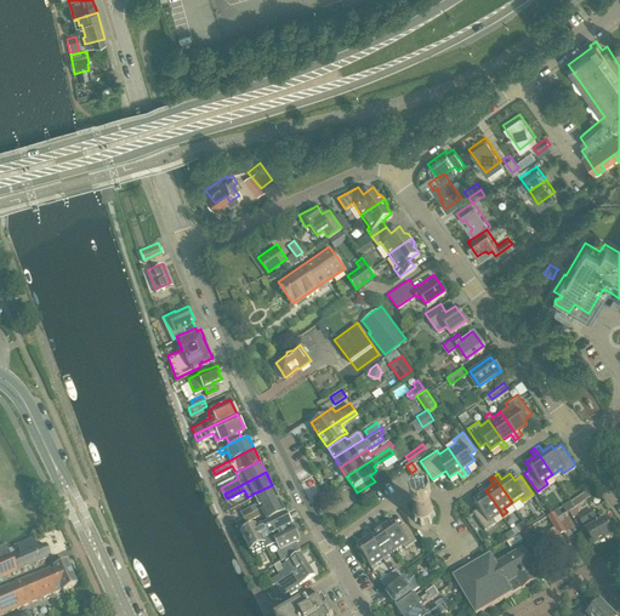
[(484,528),(495,520),(493,515),(500,511),(485,490),(482,484),(478,488),(482,494),(473,498),(478,506),(472,509),(484,528)]
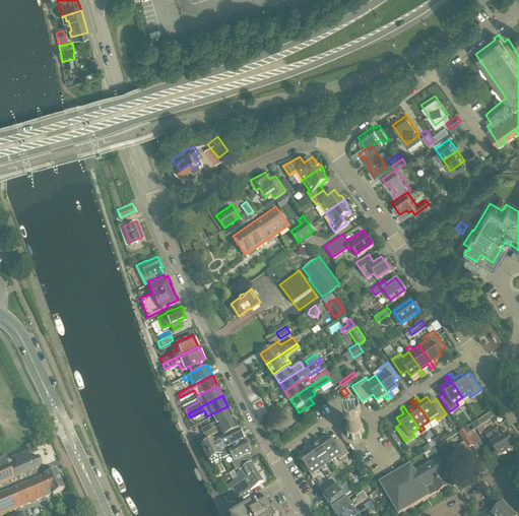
[(215,420),(201,427),(203,431),(204,431),(233,415),(228,406),(212,413),(215,420)]
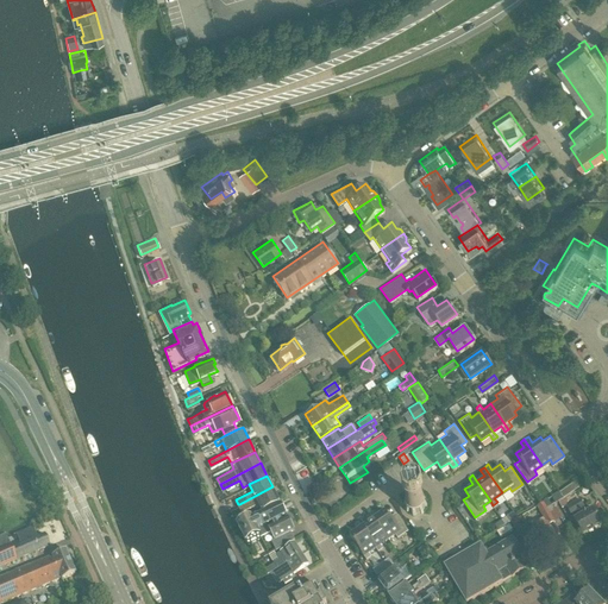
[(563,495),(578,484),(575,478),(559,489),(563,495)]
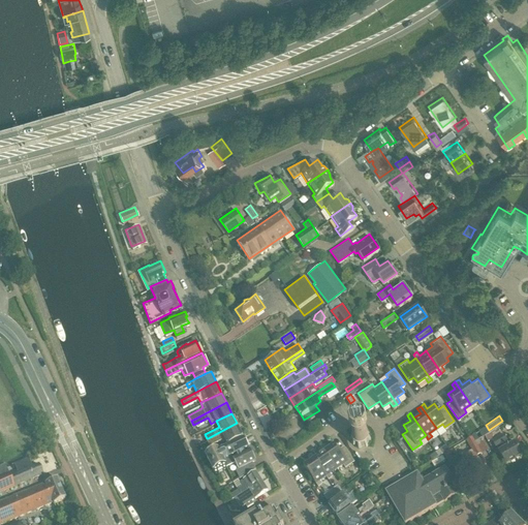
[(208,438),(207,438),(209,443),(224,436),(226,441),(242,433),(237,423),(208,438)]
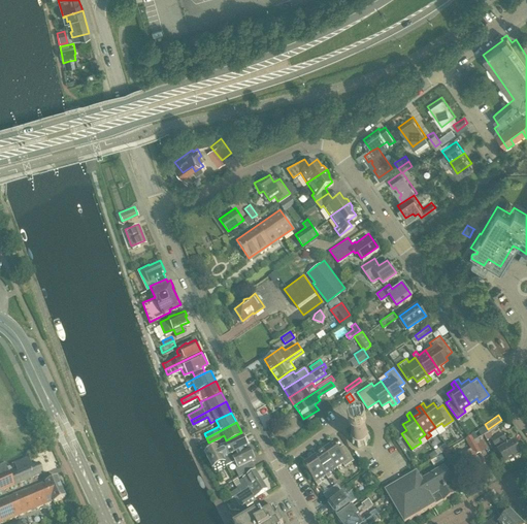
[(357,443),(359,443),(360,443),(361,443),(362,443),(363,441),(364,440),(365,439),(366,438),(366,437),(367,436),(367,435),(367,434),(367,433),(367,432),(366,430),(366,429),(365,428),(364,427),(363,426),(362,426),(361,425),(360,425),(359,425),(358,425),(357,425),(356,426),(355,426),(354,426),(353,427),(353,428),(352,429),(351,430),(351,431),(350,432),(350,433),(350,434),(350,435),(350,436),(351,437),(351,438),(352,439),(353,440),(354,441),(355,441),(356,443),(357,443)]
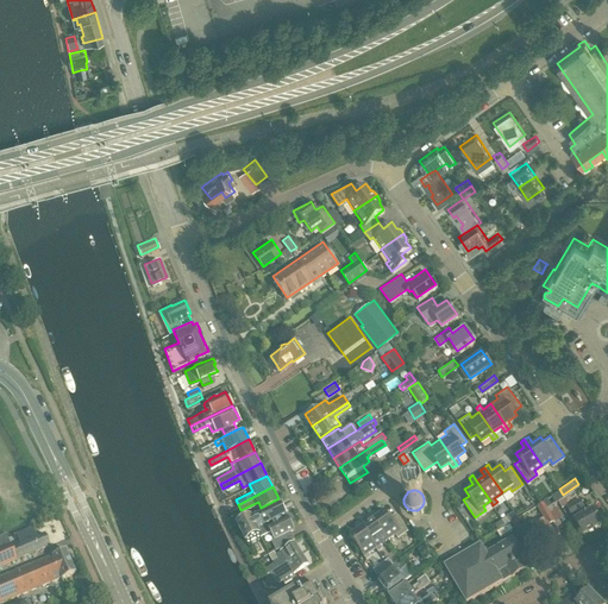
[(585,510),(582,504),(583,504),(580,497),(566,504),(570,511),(576,508),(578,514),(574,516),(582,532),(601,521),(593,505),(585,510)]
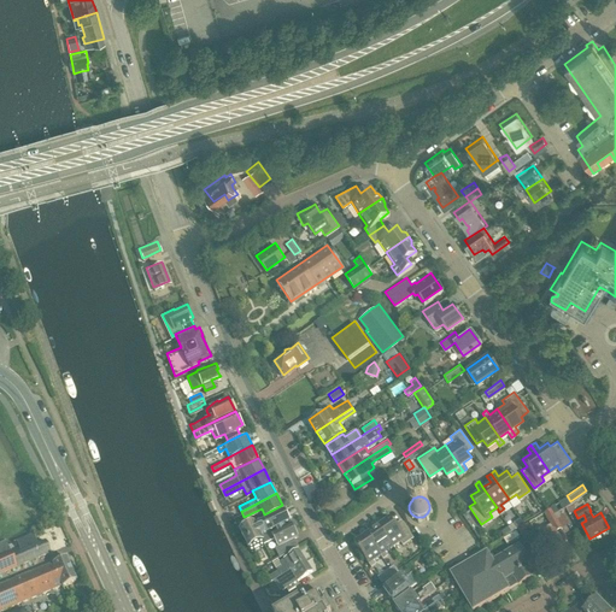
[(561,525),(550,506),(543,511),(549,522),(544,524),(543,523),(538,527),(553,555),(565,548),(555,529),(561,525)]
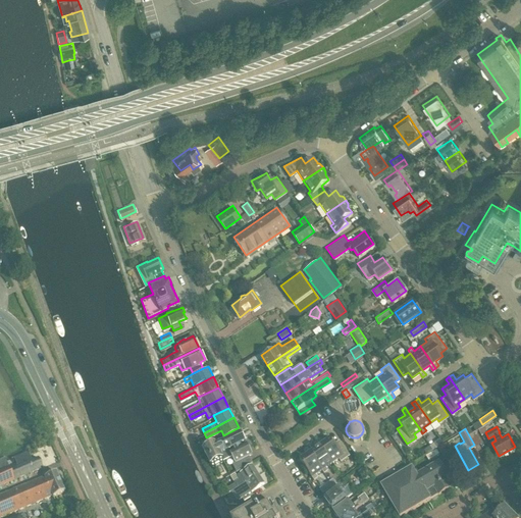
[(203,449),(211,465),(222,459),(231,454),(235,460),(239,467),(251,460),(248,453),(251,452),(246,442),(244,442),(243,441),(245,439),(240,430),(203,449)]
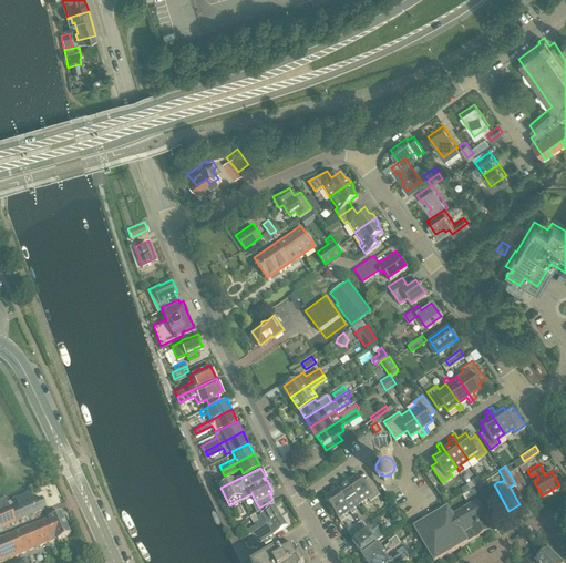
[(362,479),(358,473),(351,479),(347,473),(343,476),(360,500),(367,495),(370,499),(379,492),(368,476),(362,479)]
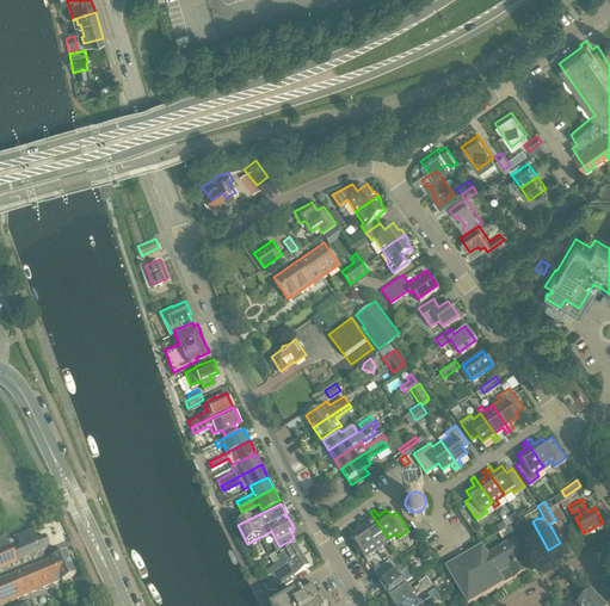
[(379,550),(382,548),(380,544),(388,538),(370,512),(367,515),(370,520),(363,526),(362,526),(376,546),(379,550)]
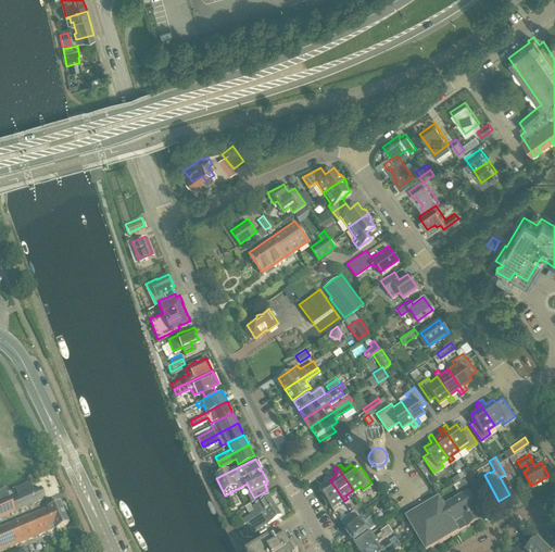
[(333,509),(338,506),(335,503),(336,502),(342,498),(329,479),(330,479),(326,474),(323,477),(326,481),(318,487),(333,509)]
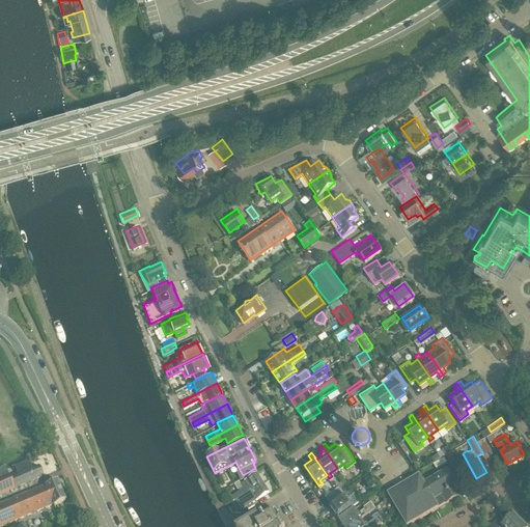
[(433,461),(435,466),(446,460),(443,454),(433,461)]
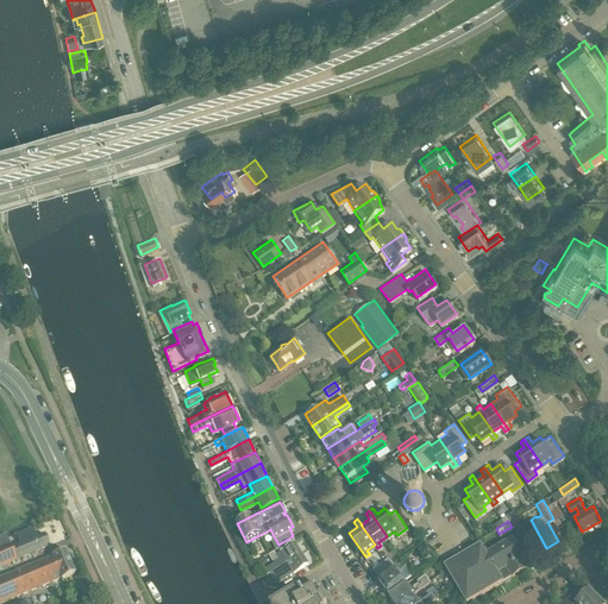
[(10,542),(5,532),(4,529),(2,529),(0,530),(0,562),(48,542),(43,532),(36,534),(32,526),(31,523),(25,526),(14,530),(18,539),(19,541),(11,545),(10,542)]
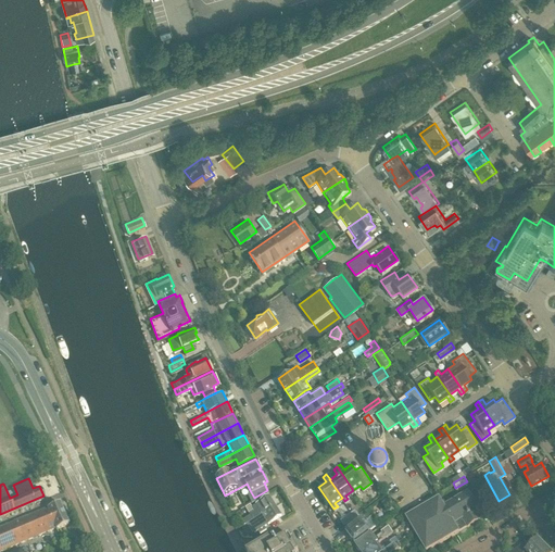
[(477,506),(467,489),(443,503),(439,496),(405,514),(425,549),(480,516),(475,507),(477,506)]
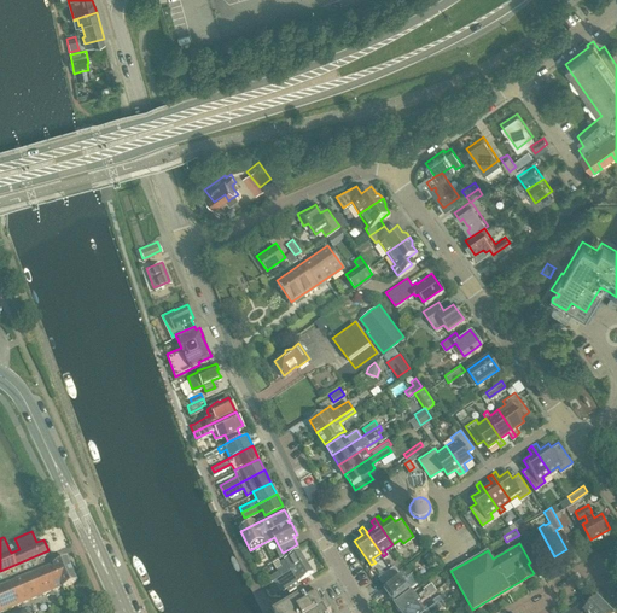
[(273,578),(304,559),(298,548),(292,552),(279,560),(277,556),(273,560),(278,568),(268,574),(272,579),(273,578)]
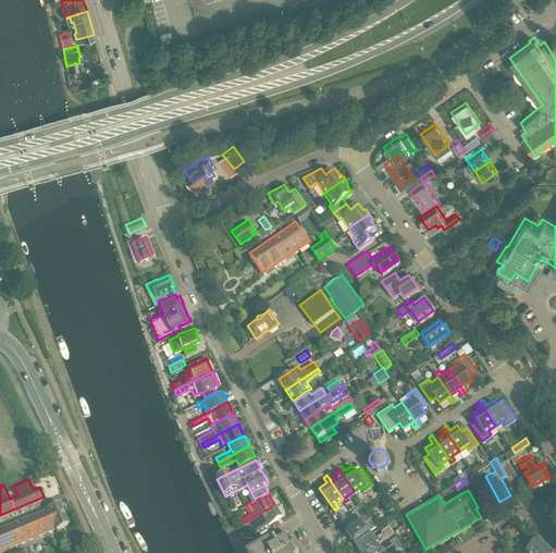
[(385,507),(392,502),(387,496),(381,501),(385,507)]
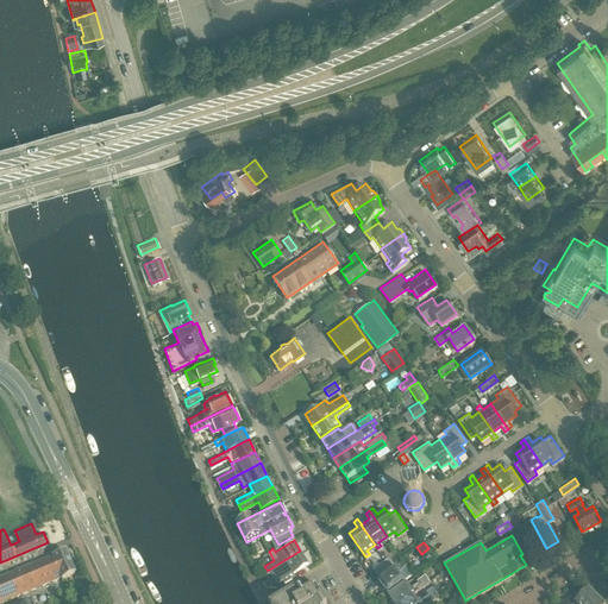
[(61,577),(74,571),(64,547),(0,574),(0,599),(61,574),(61,577)]
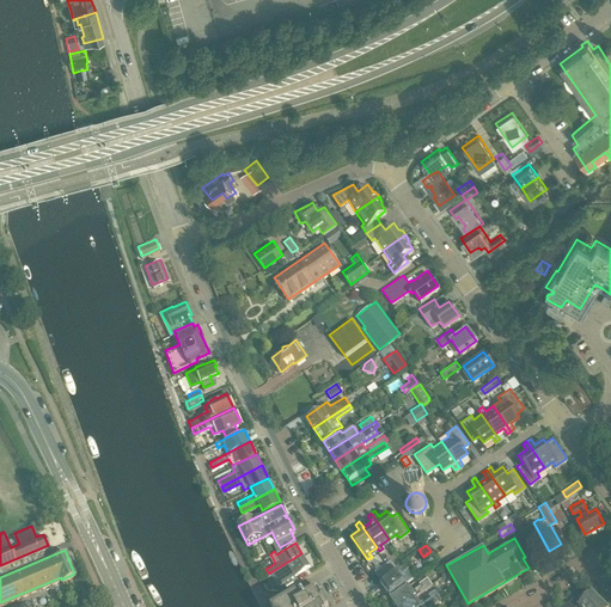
[(285,583),(292,578),(289,575),(309,563),(301,553),(270,572),(276,581),(279,582),(282,580),(285,583)]
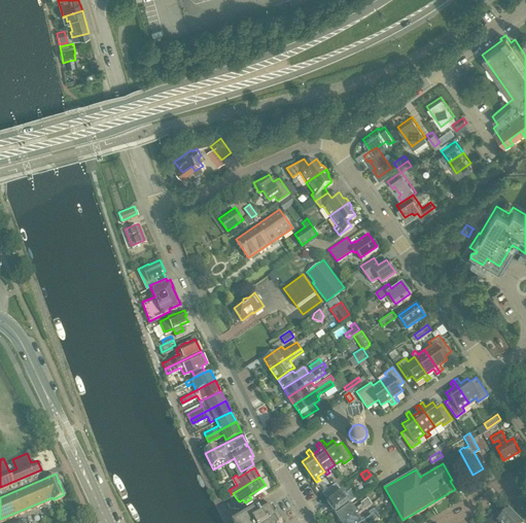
[(325,495),(336,488),(331,483),(322,490),(325,495)]
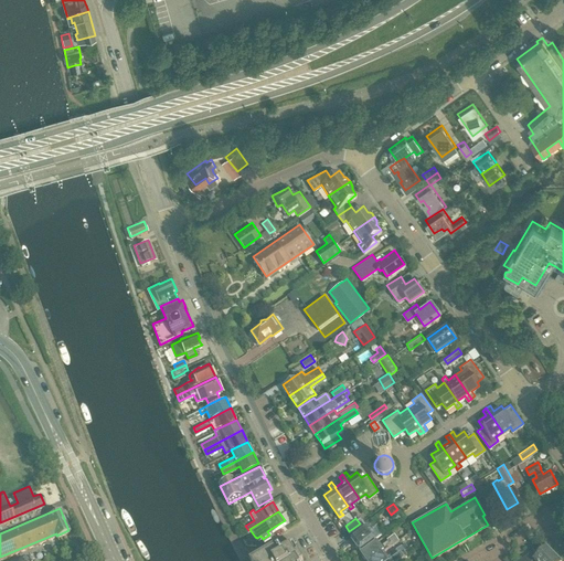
[(372,521),(350,537),(354,542),(354,543),(357,548),(358,548),(359,548),(366,542),(374,537),(370,531),(370,530),(369,528),(374,524),(372,521)]
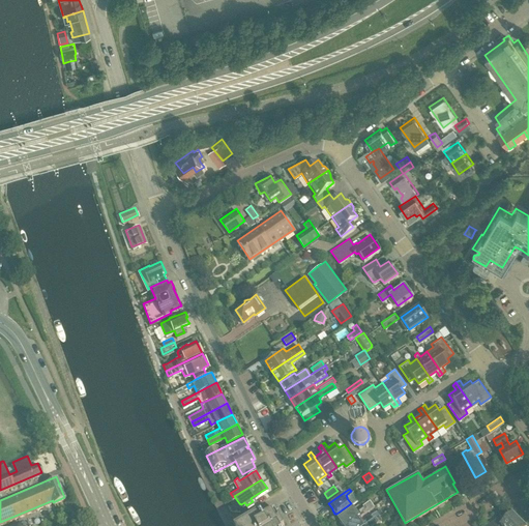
[(345,525),(359,515),(373,504),(370,499),(362,504),(362,505),(358,508),(359,512),(358,513),(353,505),(338,517),(339,517),(339,519),(341,522),(343,522),(345,525)]
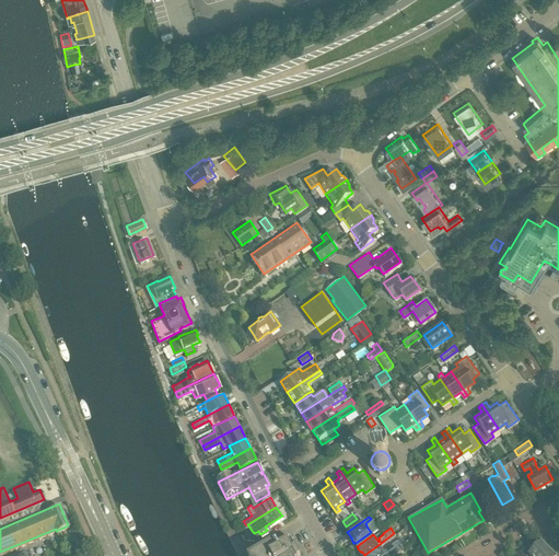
[(293,555),(300,553),(292,540),(290,536),(293,534),(292,533),(253,555),(293,555)]
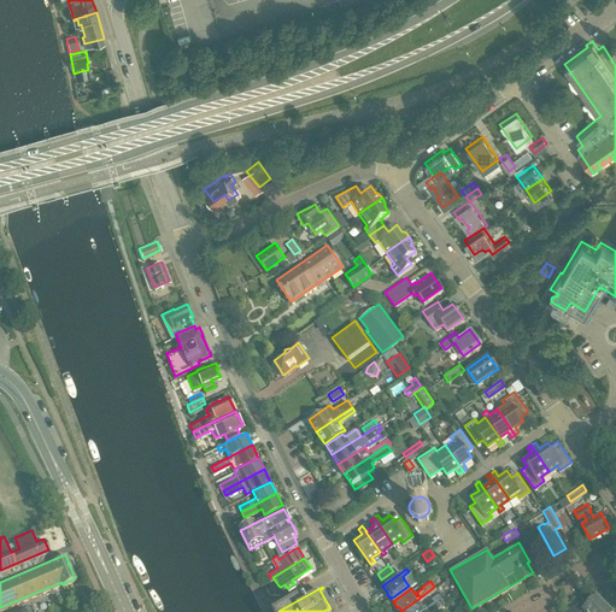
[(402,611),(422,611),(435,601),(441,598),(438,593),(432,596),(432,598),(424,602),(427,605),(424,607),(418,599),(402,611)]
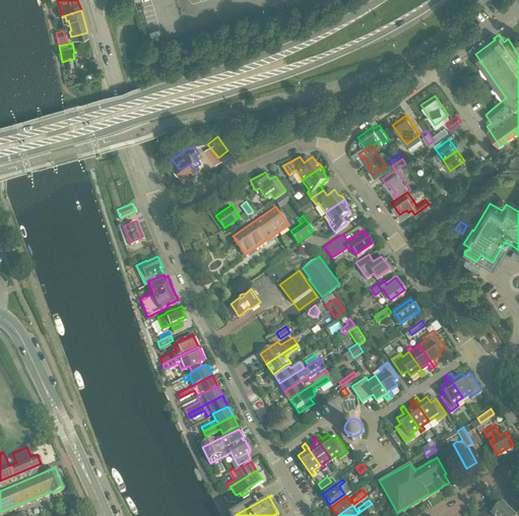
[(515,515),(516,515),(502,501),(493,510),(489,506),(471,515),(515,515)]
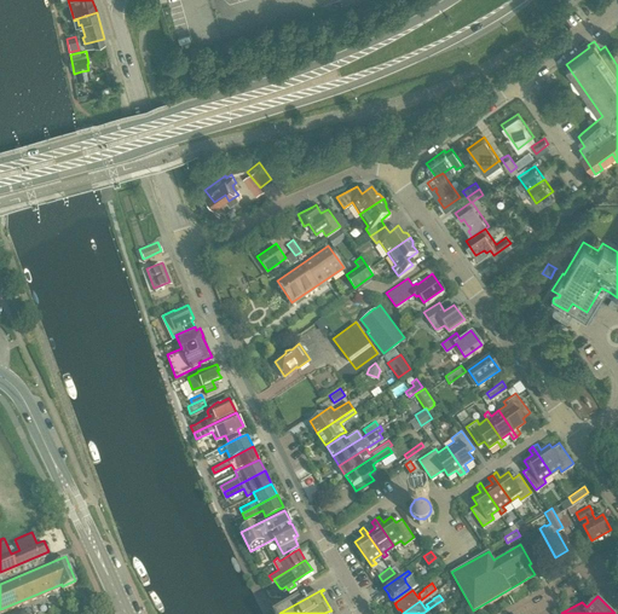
[(437,603),(423,613),(433,613),(442,609),(437,603)]
